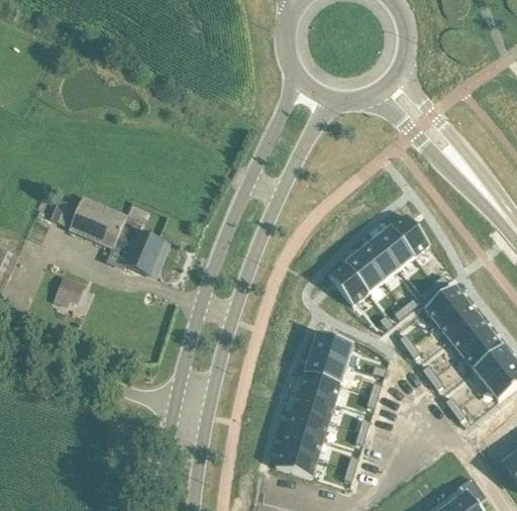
[(138,229),(142,220),(83,194),(70,227),(114,245),(114,244),(129,251),(124,262),(149,272),(152,264),(157,266),(167,241),(138,229)]
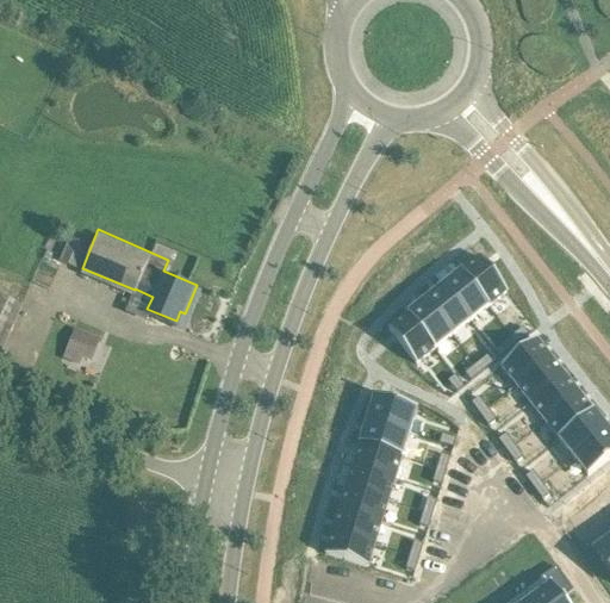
[(86,238),(70,232),(61,256),(75,262),(86,238)]
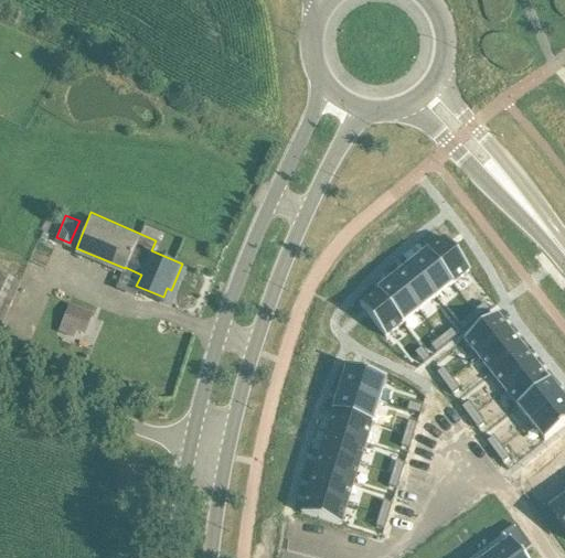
[(445,233),(427,247),(452,279),(470,265),(445,233)]
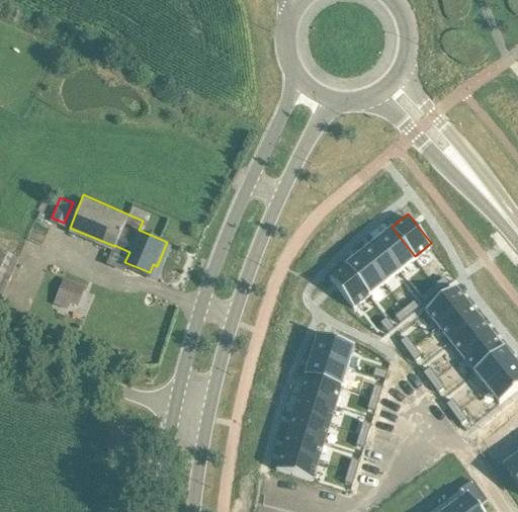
[(392,227),(376,238),(400,268),(415,256),(392,227)]
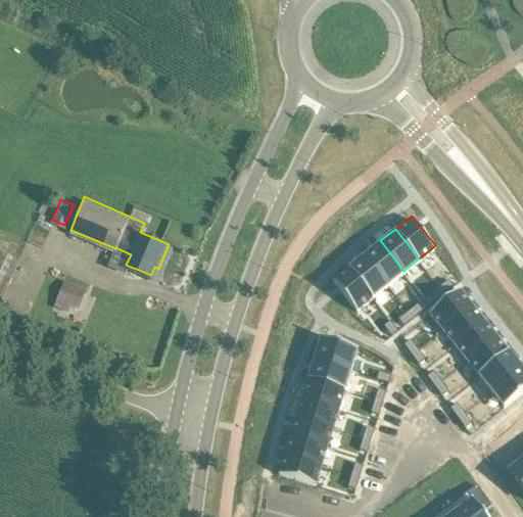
[(380,240),(365,252),(388,283),(403,271),(380,240)]
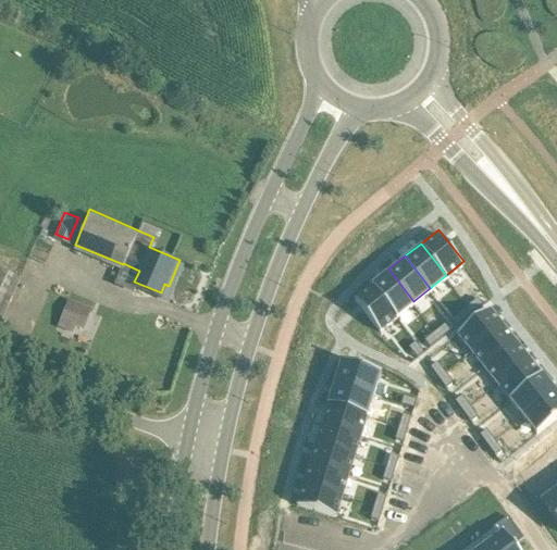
[(388,269),(372,282),(397,314),(413,301),(388,269)]
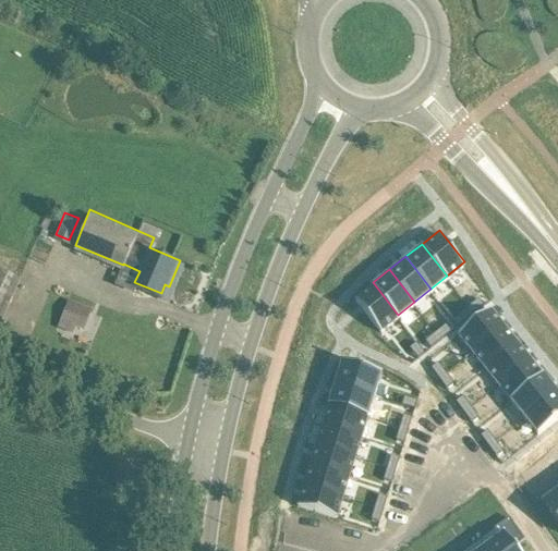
[(373,282),(355,296),(381,328),(398,315),(373,282)]
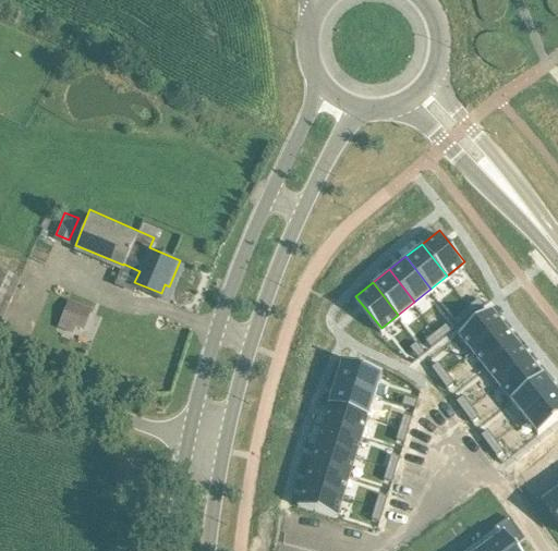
[(480,293),(469,302),(474,309),(485,301),(480,293)]
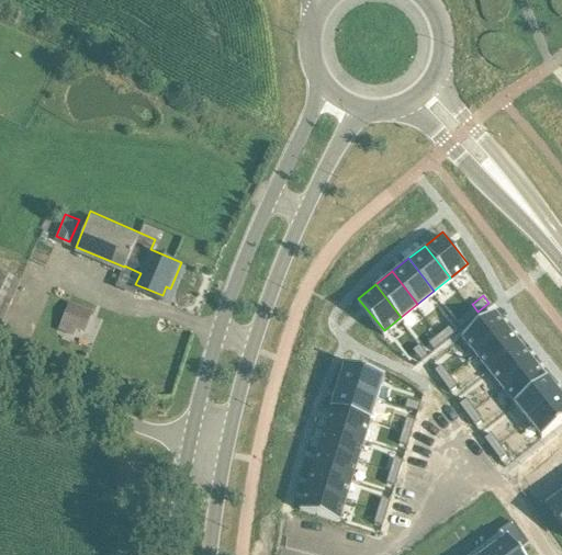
[(58,323),(72,328),(83,303),(69,297),(58,323)]
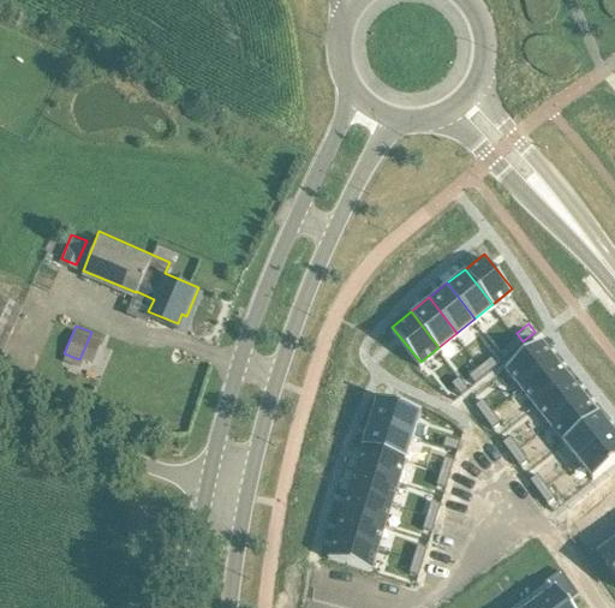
[(517,333),(505,343),(511,351),(523,341),(517,333)]
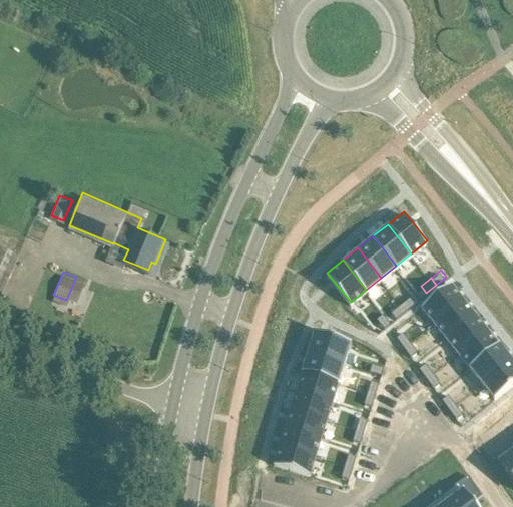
[(452,283),(423,306),(436,322),(465,298),(452,283)]
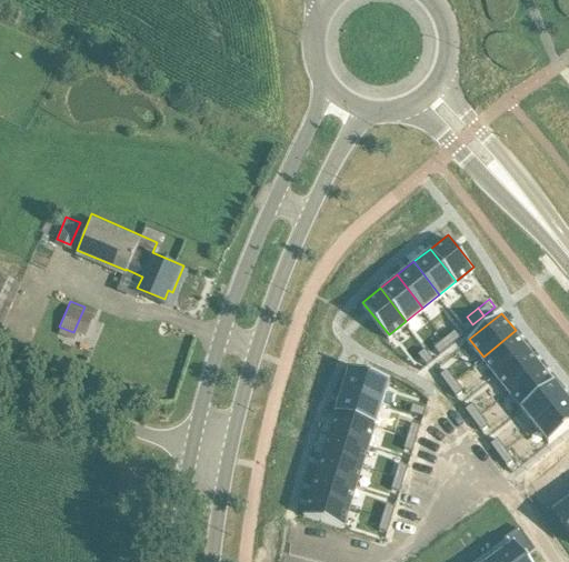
[(456,325),(445,334),(450,342),(461,333),(456,325)]
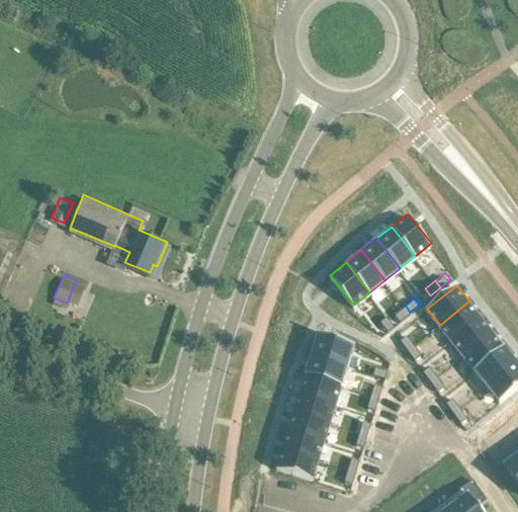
[(469,301),(440,325),(452,340),(482,316),(469,301)]
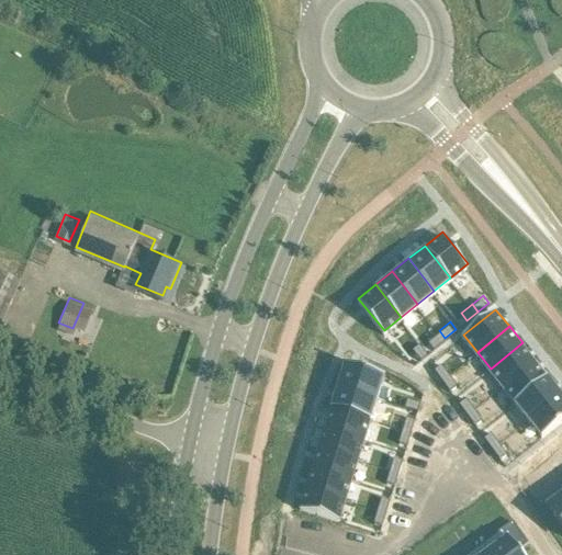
[(439,330),(428,339),(434,346),(445,338),(439,330)]
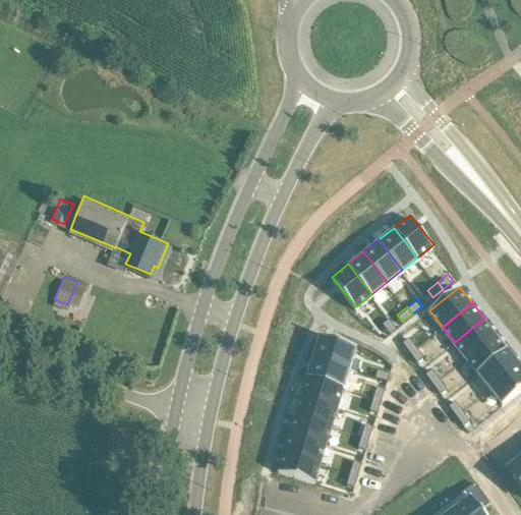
[(389,316),(383,321),(391,330),(397,326),(389,316)]
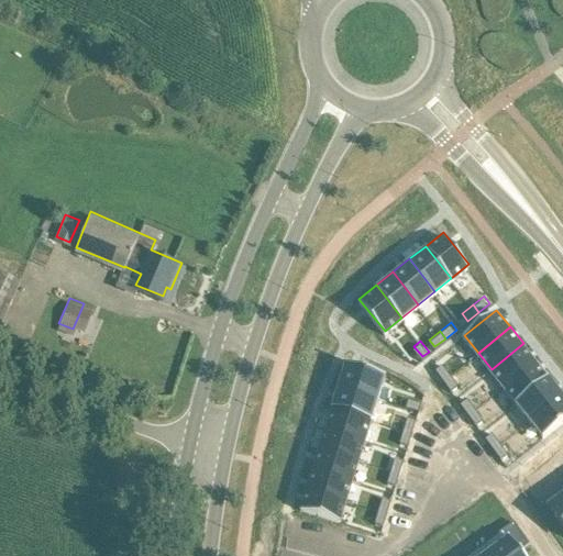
[(523,343),(492,369),(505,386),(537,359),(523,343)]
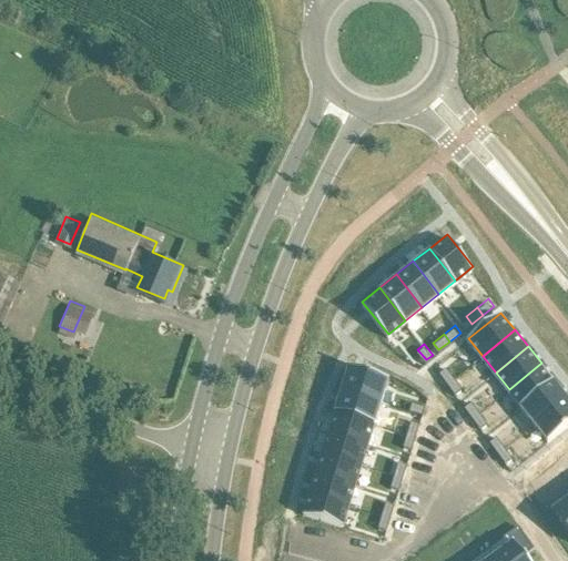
[(541,363),(509,389),(521,406),(555,379),(541,363)]
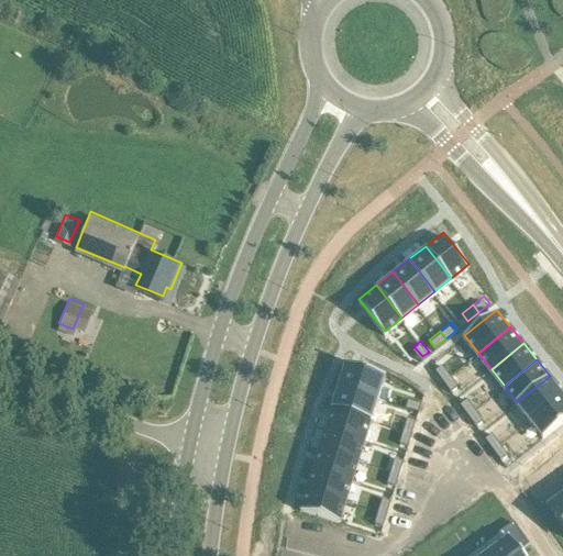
[(345,360),(339,384),(377,396),(385,373),(345,360)]
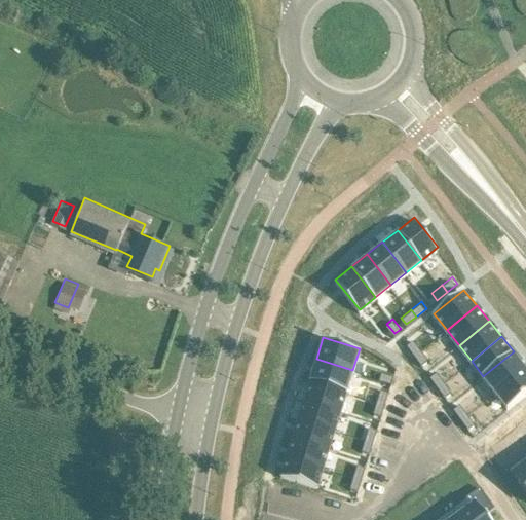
[(414,339),(407,343),(415,355),(421,349),(414,339)]
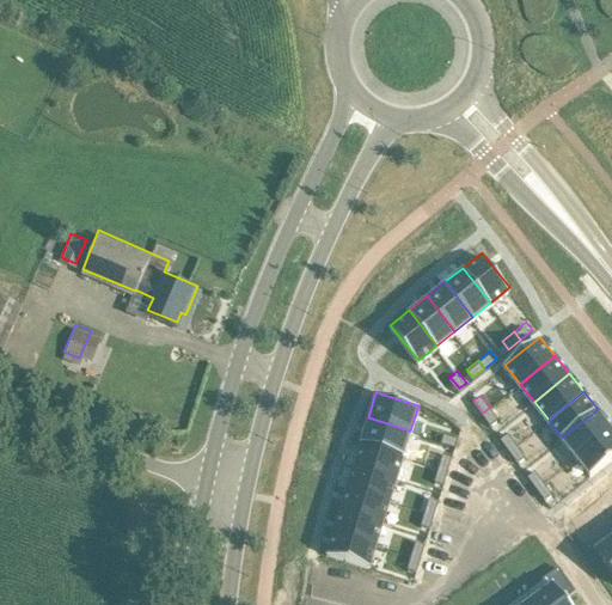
[(490,407),(483,413),(491,425),(500,419),(490,407)]
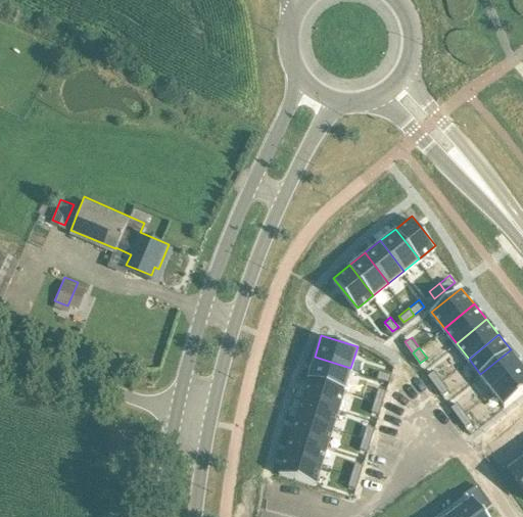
[(511,349),(480,374),(492,389),(522,365),(511,349)]
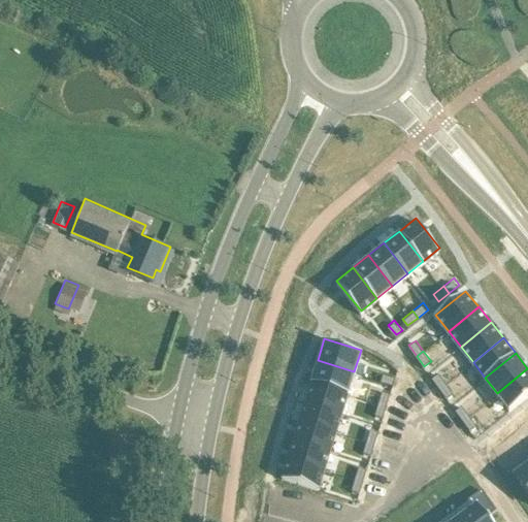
[(318,360),(311,380),(348,391),(354,371),(318,360)]
